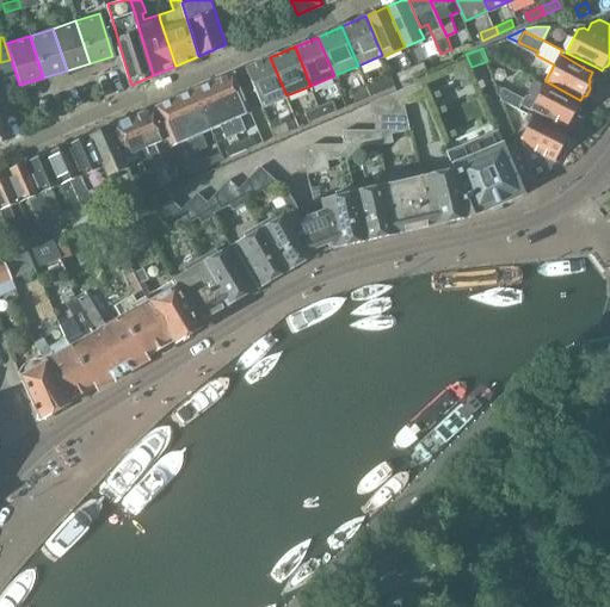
[(270,57),(248,67),(265,105),(287,95),(270,57)]
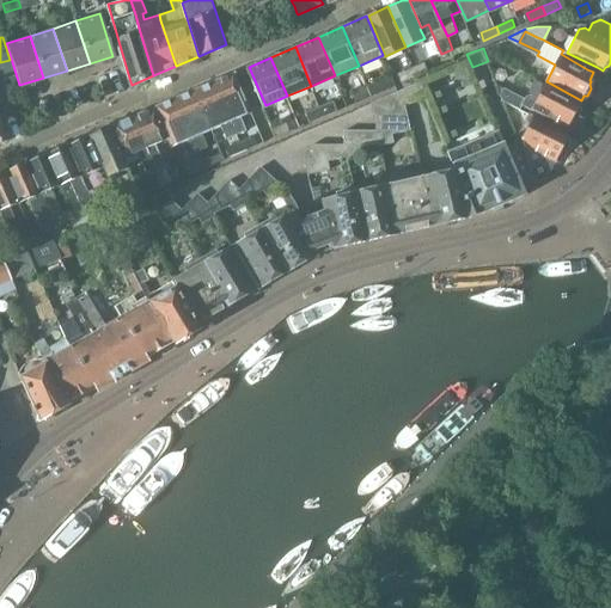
[(426,61),(413,66),(416,75),(417,75),(429,71),(426,61)]
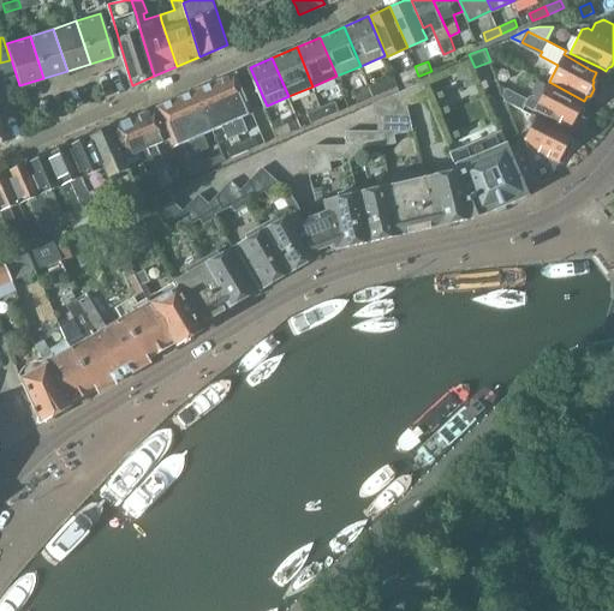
[(415,66),(401,72),(405,82),(418,76),(415,66)]
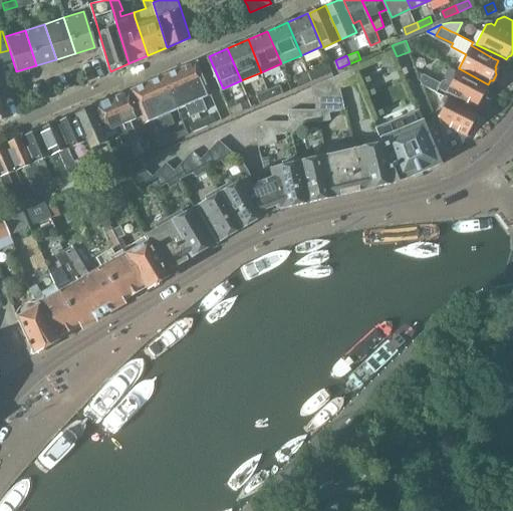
[(204,96),(212,93),(204,74),(200,65),(197,60),(181,67),(199,111),(208,107),(204,96)]
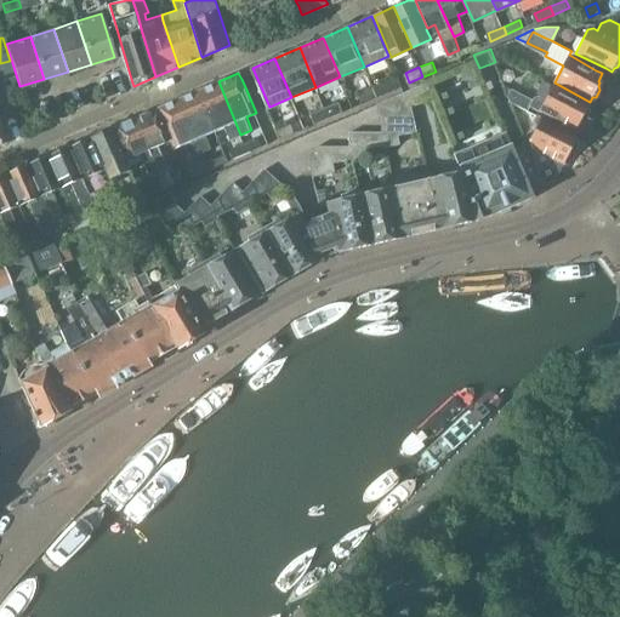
[(371,87),(376,97),(400,86),(396,76),(385,81),(371,87)]
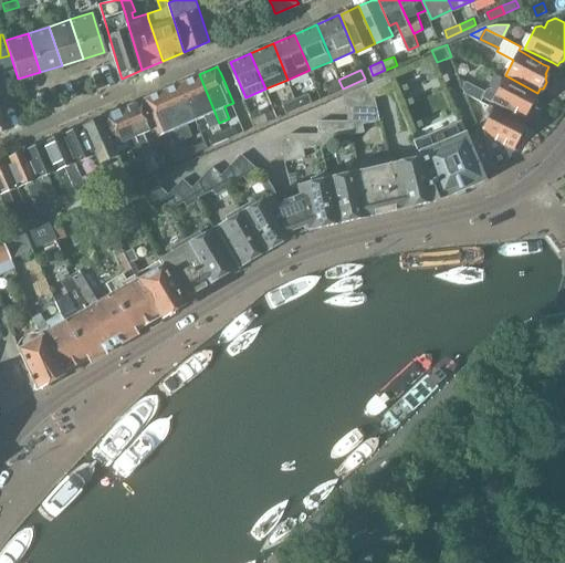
[(210,126),(219,123),(199,74),(191,77),(182,82),(197,118),(206,115),(210,126)]
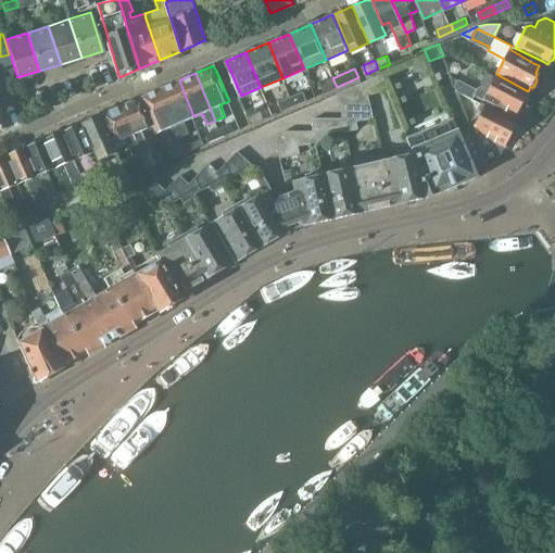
[(352,87),(337,92),(343,105),(356,105),(371,105),(368,93),(387,86),(382,74),(381,74),(352,87)]
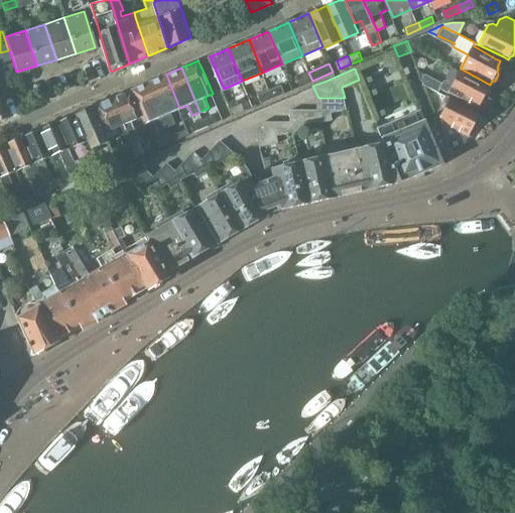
[(440,87),(448,91),(478,106),(481,99),(483,99),(484,97),(487,96),(490,90),(489,87),(490,85),(461,69),(459,71),(458,71),(453,81),(447,79),(444,80),(443,82),(425,73),(422,79),(425,85),(438,91),(440,87)]
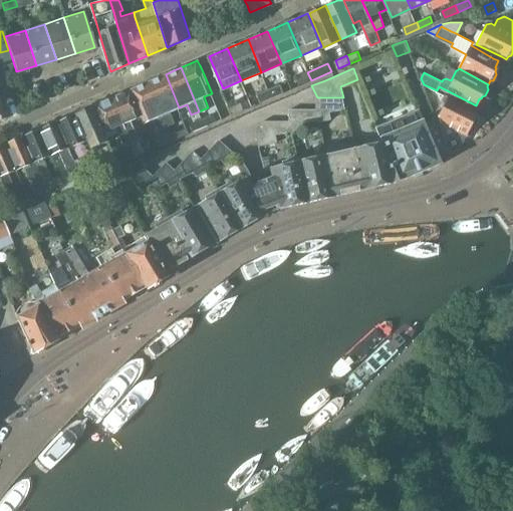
[(311,80),(307,72),(297,76),(300,84),(311,80)]
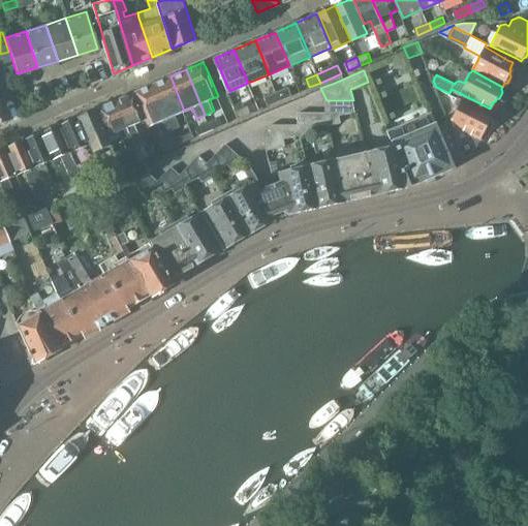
[(171,76),(153,84),(172,128),(181,125),(176,114),(184,111),(171,76)]
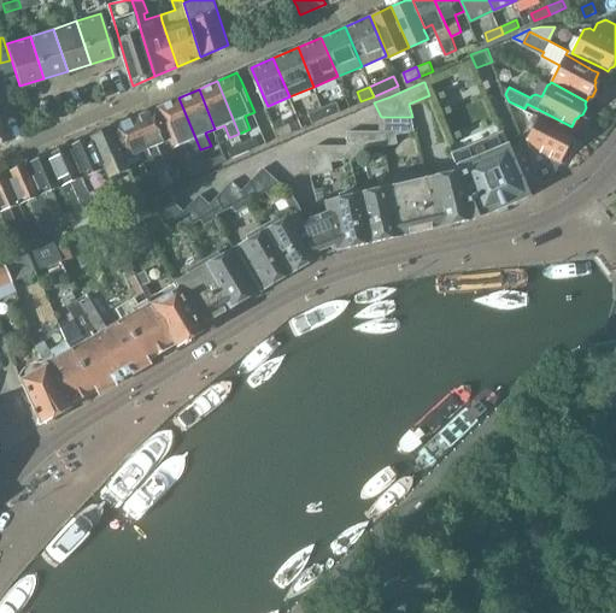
[(158,106),(170,137),(174,146),(186,141),(191,154),(200,149),(179,98),(158,106)]
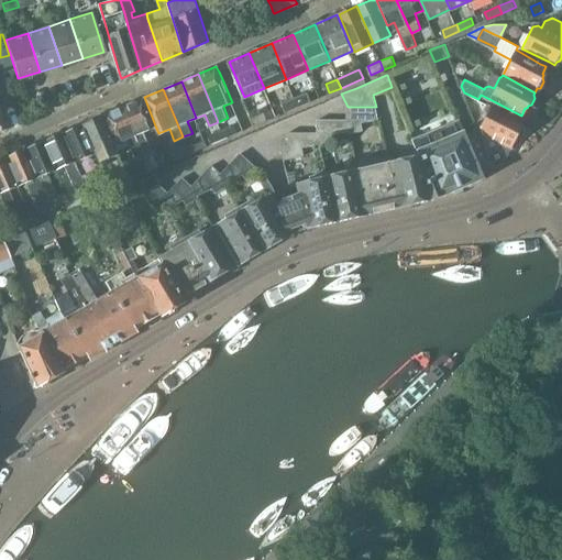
[(295,97),(298,106),(310,100),(307,91),(295,97)]
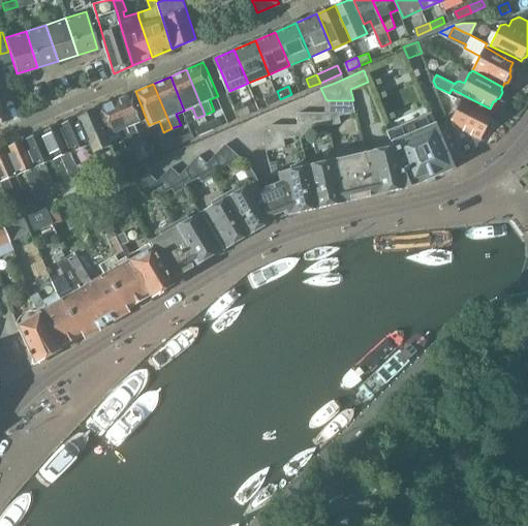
[(144,143),(142,138),(134,123),(146,118),(135,91),(115,100),(134,147),(144,144),(144,143)]
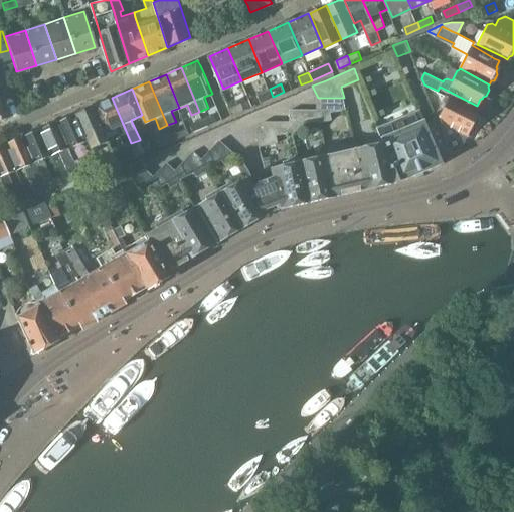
[(273,97),(270,89),(258,94),(262,102),(273,97)]
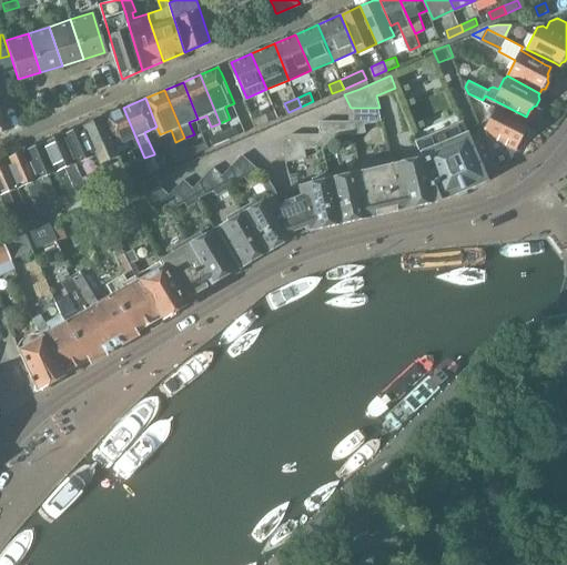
[(499,167),(509,162),(516,149),(515,148),(518,140),(520,140),(522,138),(525,137),(528,131),(527,128),(528,124),(524,121),(492,104),(484,121),(487,122),(486,127),(490,141),(488,142),(499,167)]
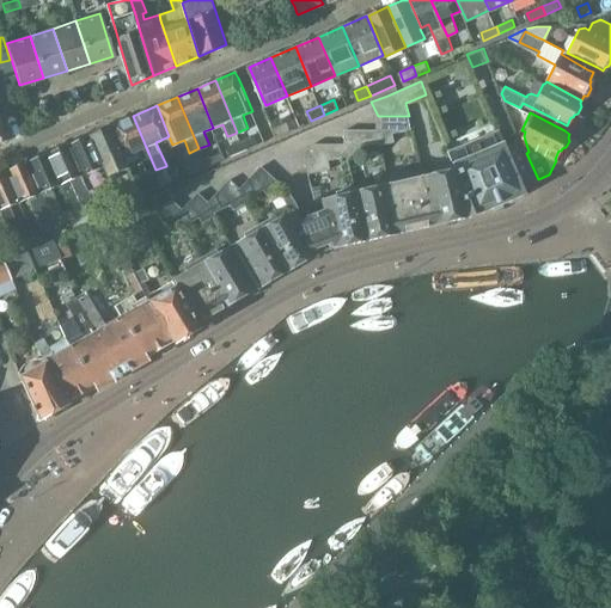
[(150,173),(156,170),(133,116),(112,124),(128,161),(141,155),(150,173)]
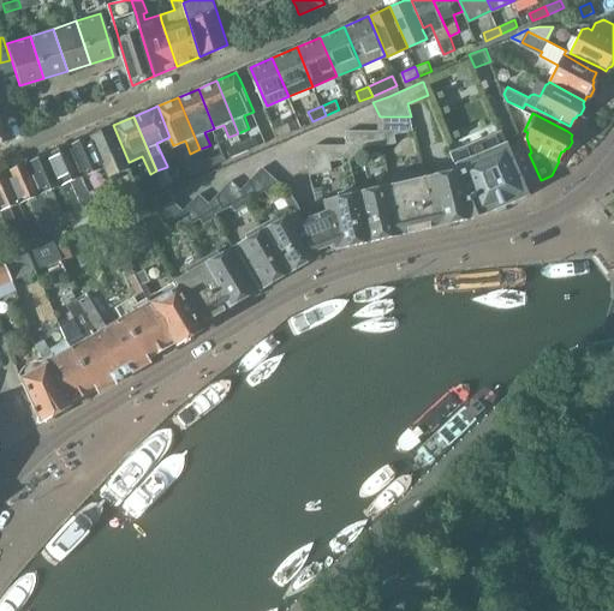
[(379,130),(381,142),(382,144),(397,142),(394,132),(413,129),(411,117),(380,117),(379,130)]
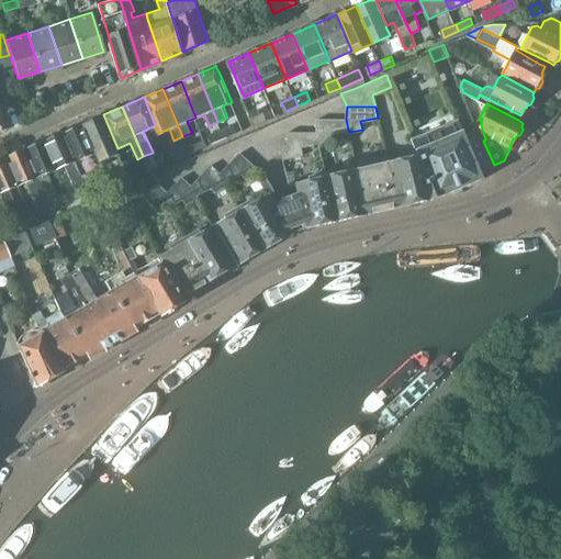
[(262,110),(250,115),(254,124),(266,119),(262,110)]
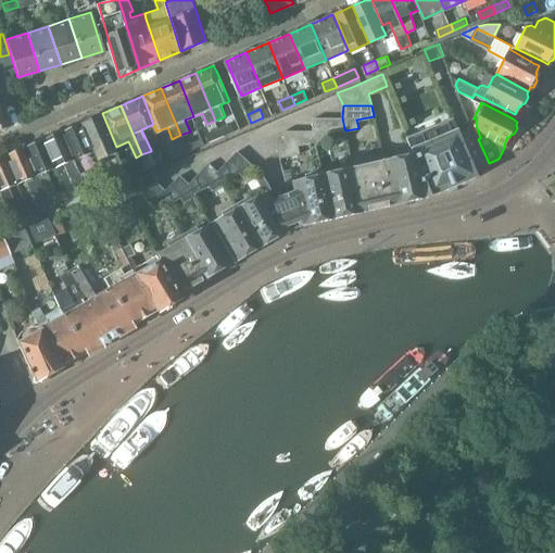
[(83,122),(99,159),(118,151),(116,147),(102,113),(83,122)]
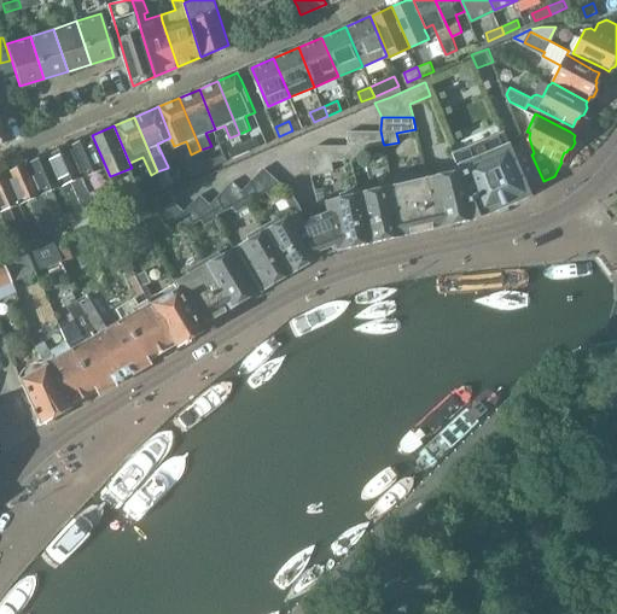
[(383,142),(380,130),(348,130),(348,144),(351,157),(351,159),(367,156),(365,147),(383,142)]
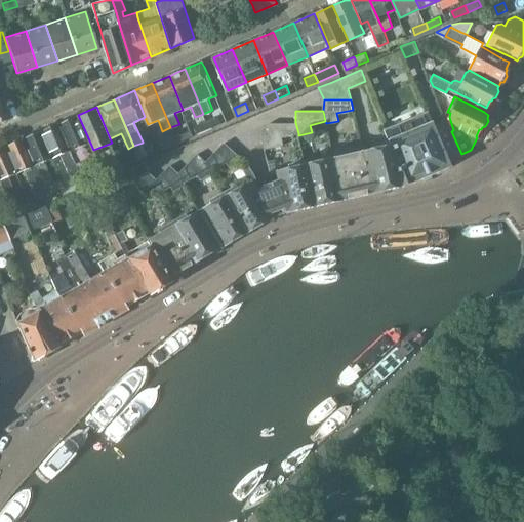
[(389,141),(389,142),(400,165),(408,184),(408,185),(451,166),(448,160),(461,154),(451,131),(443,113),(430,118),(432,122),(389,141)]
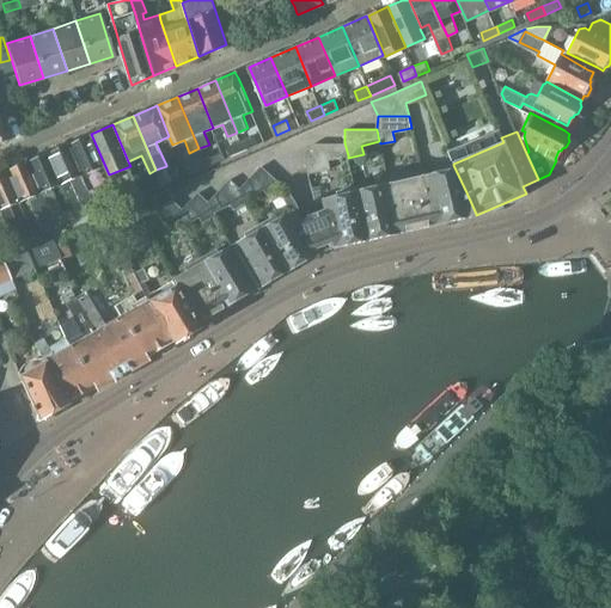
[(91,134),(69,142),(83,174),(89,189),(110,179),(108,176),(109,174),(91,134)]
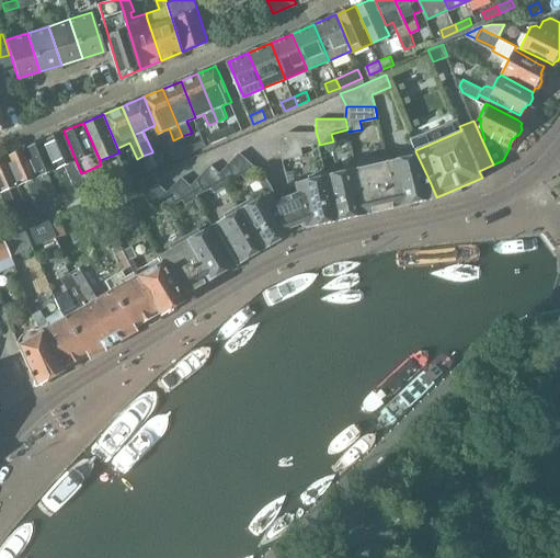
[(230,125),(220,129),(224,137),(237,132),(235,126),(230,125)]
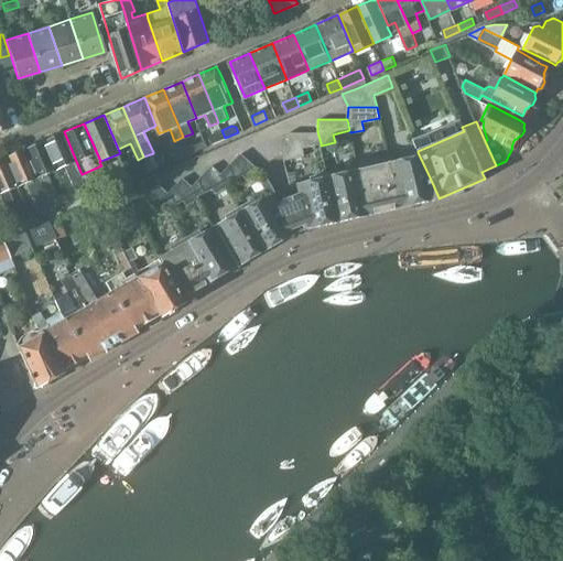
[(212,135),(209,138),(212,143),(225,138),(222,130),(212,135)]
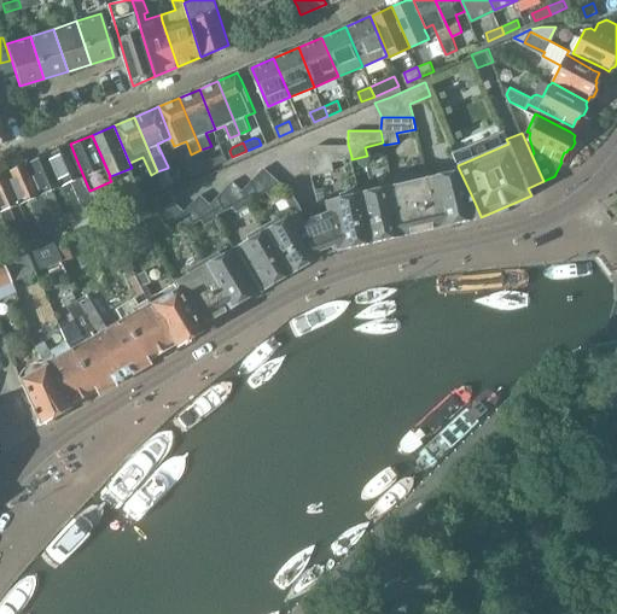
[(70,144),(51,152),(64,185),(73,181),(79,196),(82,206),(83,206),(87,216),(99,211),(89,191),(83,176),(70,144)]
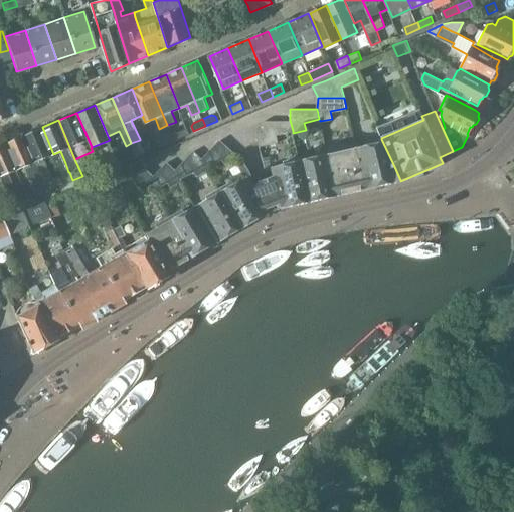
[(293,131),(290,120),(264,120),(264,131),(257,133),(261,145),(279,141),(277,135),(293,131)]
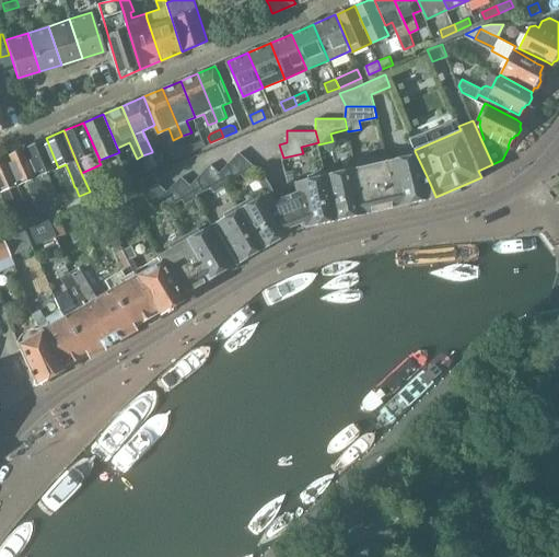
[(46,138),(25,147),(38,175),(44,188),(53,208),(62,204),(48,171),(55,169),(57,167),(58,167),(46,138)]
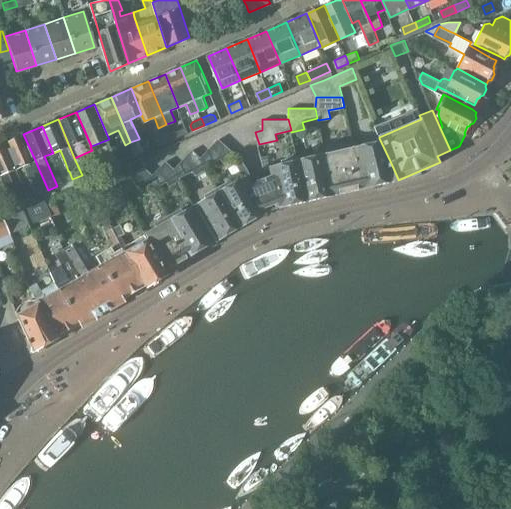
[(172,139),(184,134),(182,129),(178,128),(169,132),(172,139)]
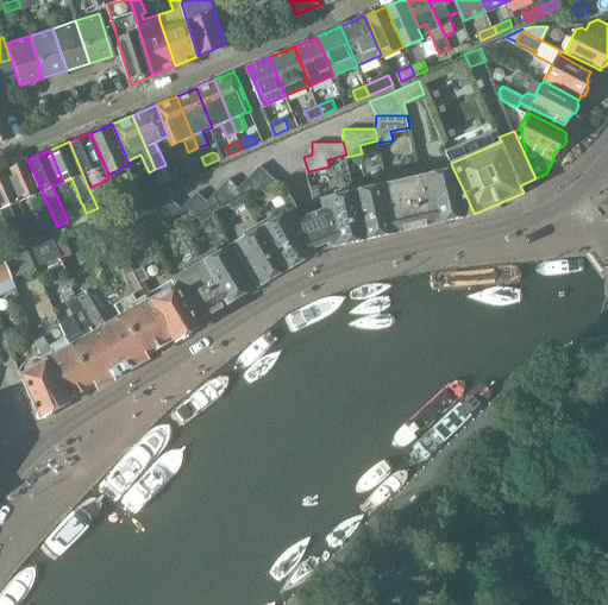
[(201,157),(187,163),(190,171),(205,165),(201,157)]
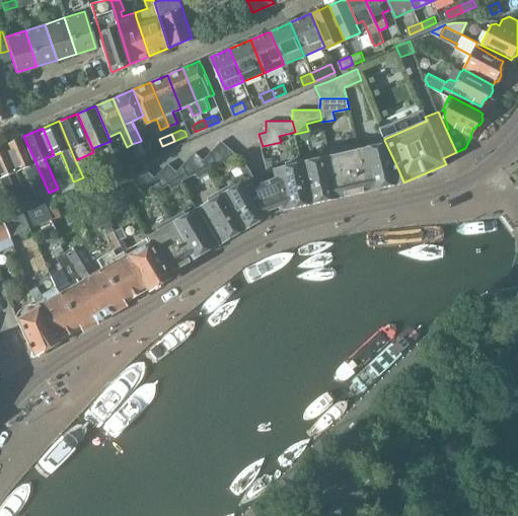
[(49,193),(41,174),(23,136),(6,143),(18,169),(26,166),(40,197),(49,193)]
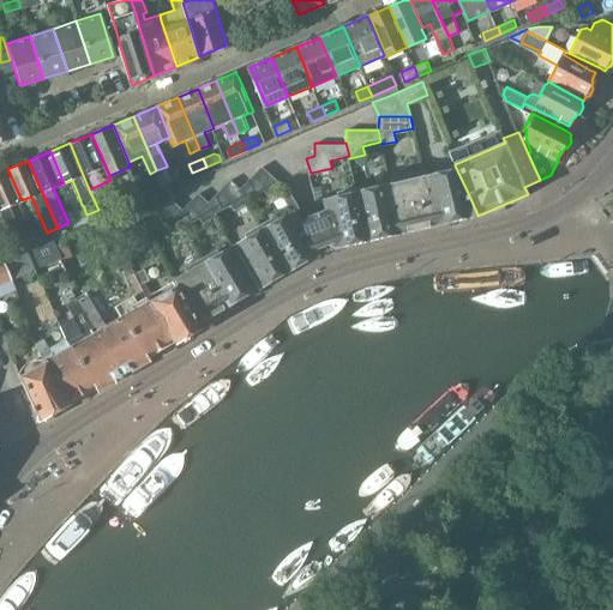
[(167,167),(156,170),(163,186),(174,181),(167,165),(167,167)]
